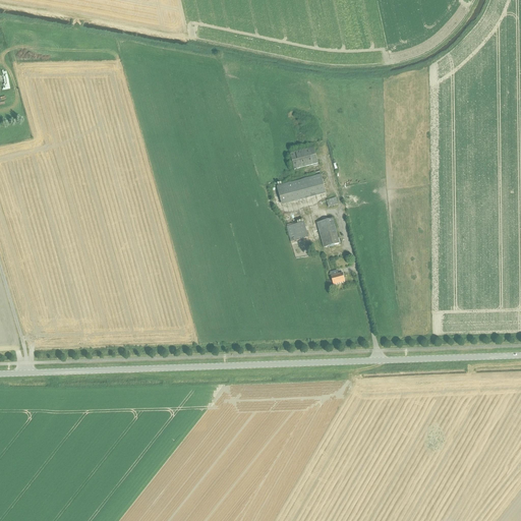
[(315,148),(291,153),(295,169),(319,164),(315,148)]
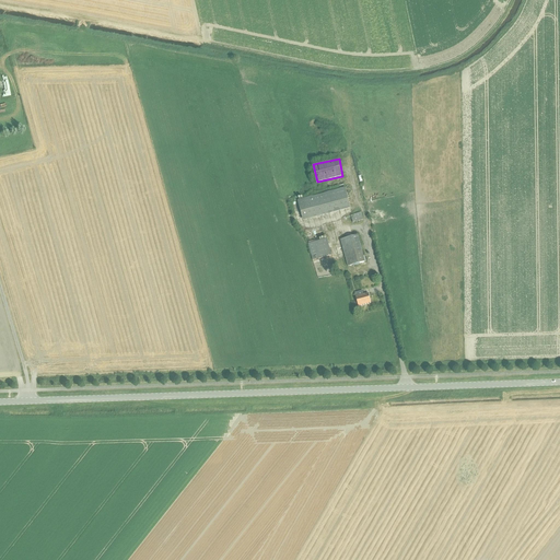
[(303,222),(345,210),(350,209),(345,188),(296,202),(303,222)]
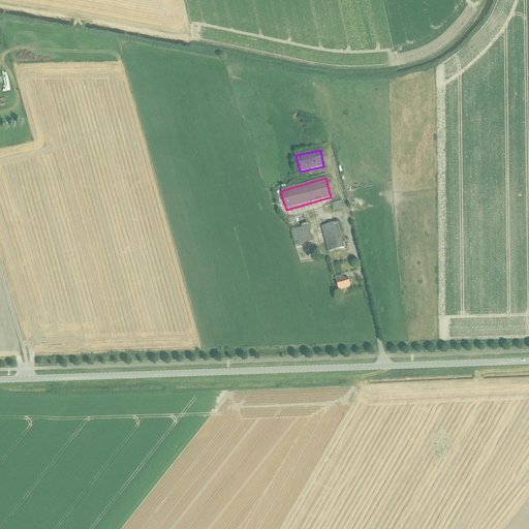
[(333,210),(344,208),(343,200),(332,203),(333,210)]
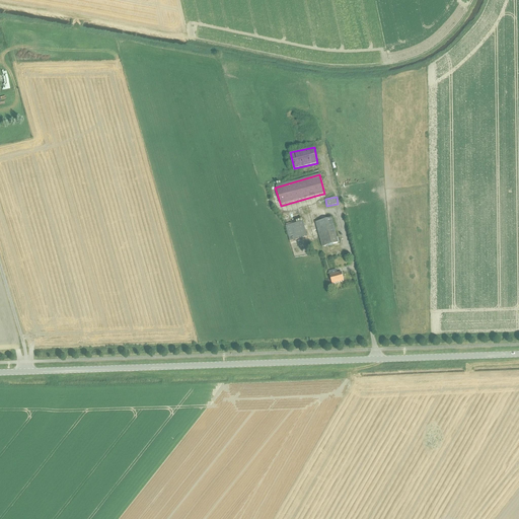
[(322,247),(338,243),(331,218),(315,223),(322,247)]
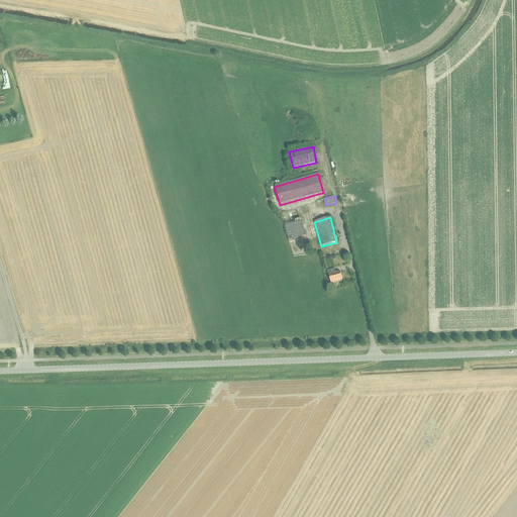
[(302,221),(284,225),(288,241),(306,236),(302,221)]
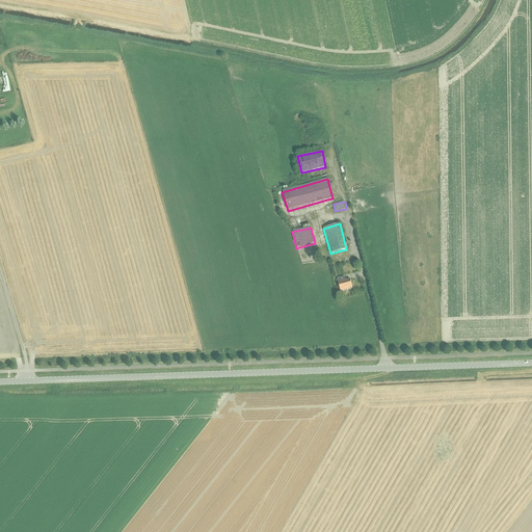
[(340,291),(352,288),(350,280),(345,281),(344,276),(337,278),(340,291)]
